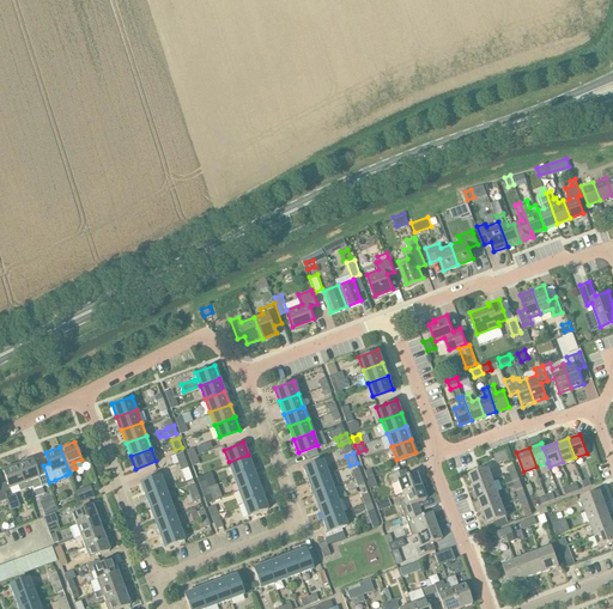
[(248,455),(229,462),(234,475),(253,468),(248,455)]
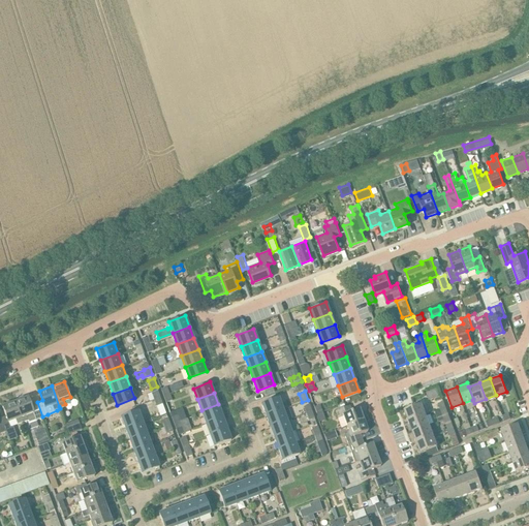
[(27,395),(14,400),(23,421),(28,419),(29,421),(42,416),(37,402),(31,404),(27,395)]
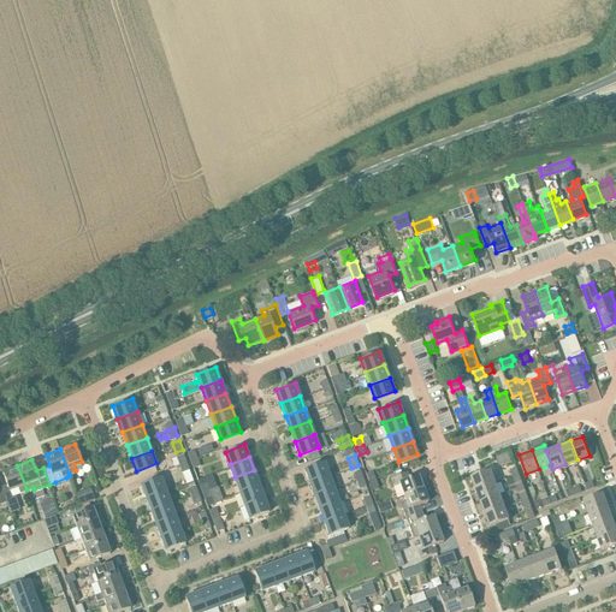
[(309,481),(329,474),(324,461),(304,468),(309,481)]
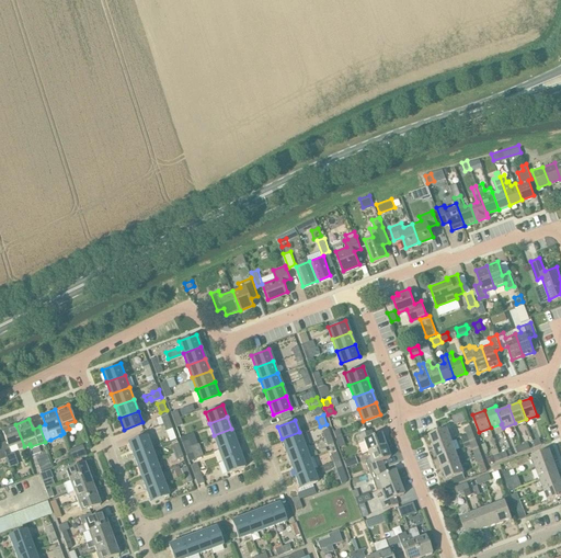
[(0,441),(6,456),(12,454),(9,445),(16,443),(18,448),(24,446),(15,424),(2,429),(7,439),(0,441)]
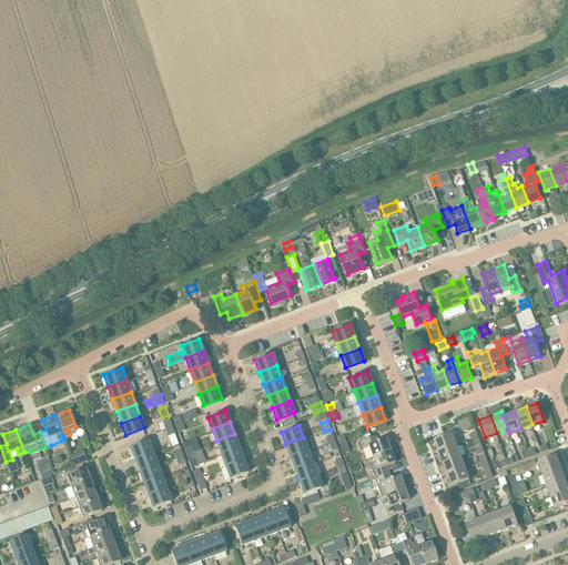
[(435,439),(438,450),(456,443),(453,432),(435,439)]
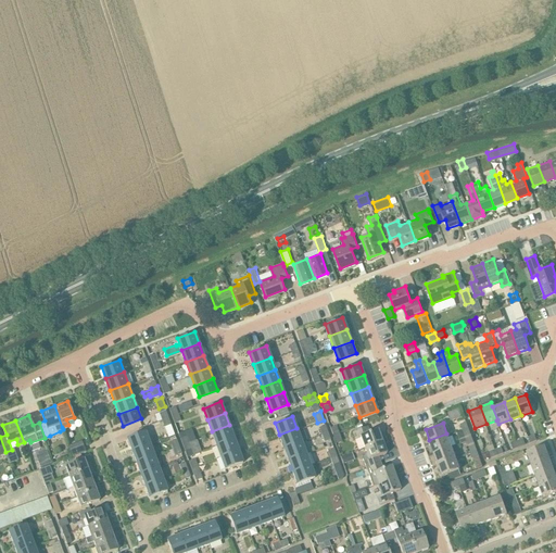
[(367,424),(356,428),(353,429),(355,437),(361,435),(365,445),(387,437),(386,434),(381,436),(377,427),(369,430),(367,424)]
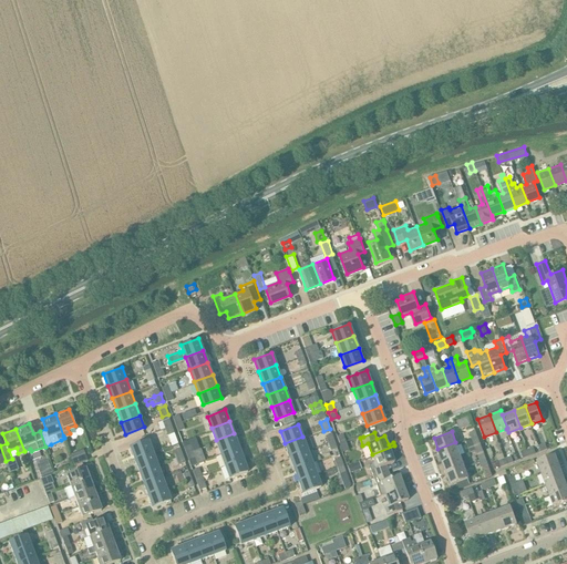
[(234,433),(216,440),(220,452),(238,445),(234,433)]
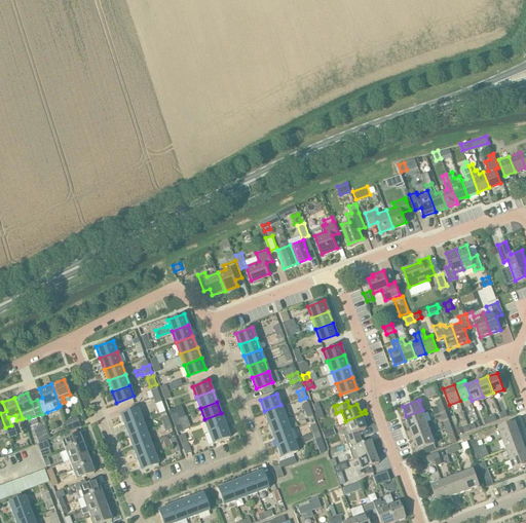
[(264,411),(268,422),(285,416),(280,405),(264,411)]
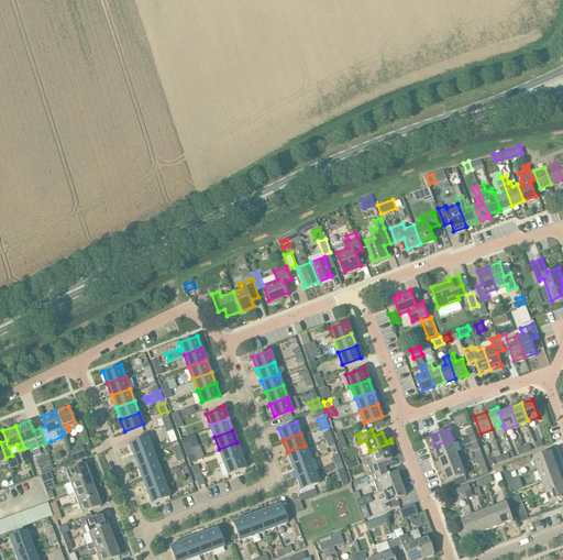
[(129,442),(133,454),(152,447),(147,436),(129,442)]
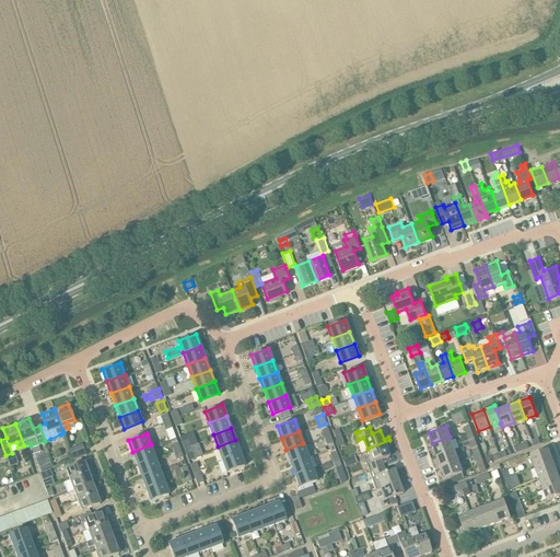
[(474,436),(468,438),(471,447),(477,444),(474,436)]
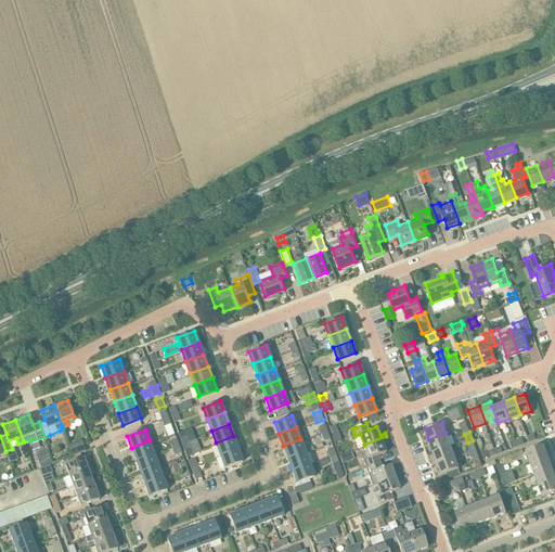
[(446,433),(428,439),(433,450),(450,444),(446,433)]
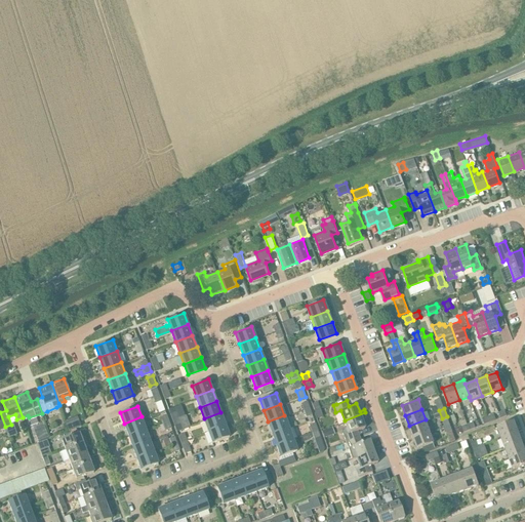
[(208,430),(225,424),(220,412),(204,418),(208,430)]
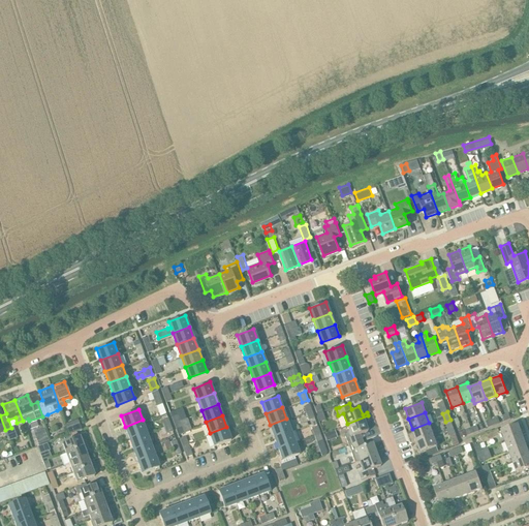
[(347,424),(348,429),(344,431),(345,435),(348,443),(362,438),(360,432),(368,429),(365,421),(369,419),(368,415),(347,424)]
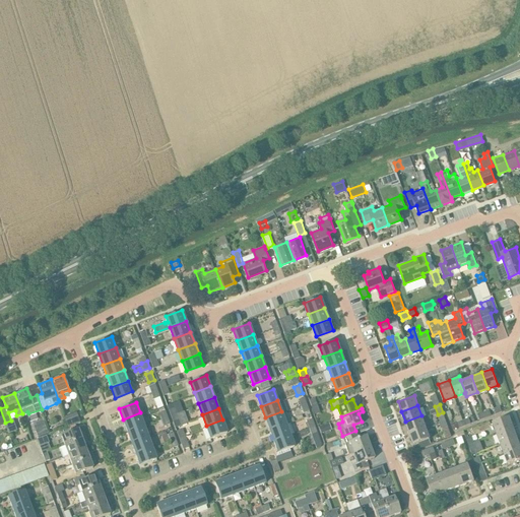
[(269,429),(286,423),(281,411),(265,417),(269,429)]
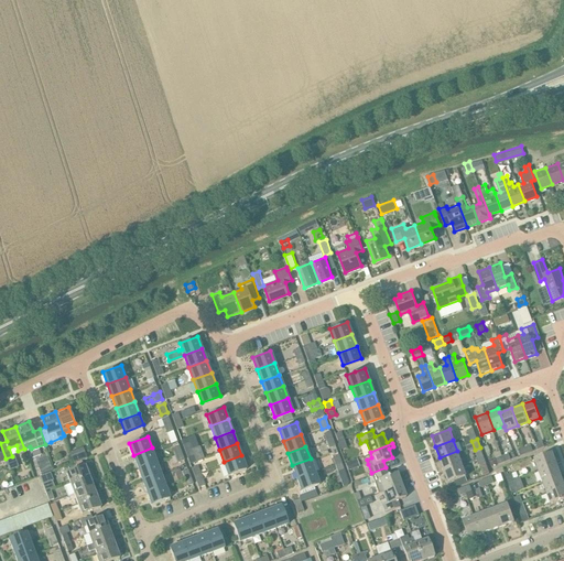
[(133,455),(138,466),(156,460),(152,448),(133,455)]
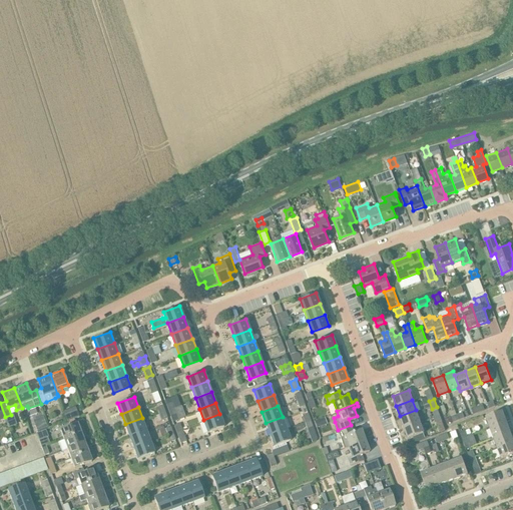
[(77,409),(67,412),(63,413),(65,419),(79,415),(77,409)]
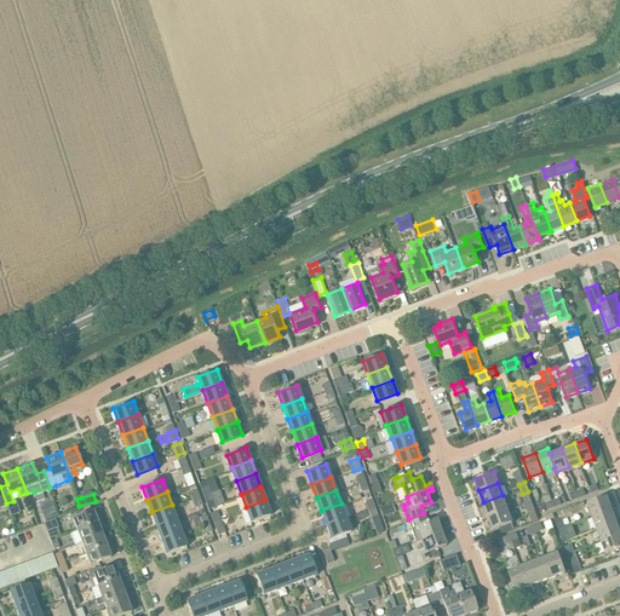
[(592,514),(612,507),(607,494),(587,501),(592,514)]
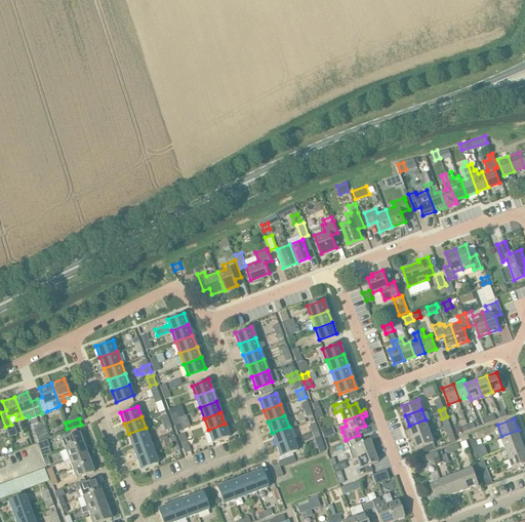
[(426,419),(409,426),(413,437),(430,431),(426,419)]
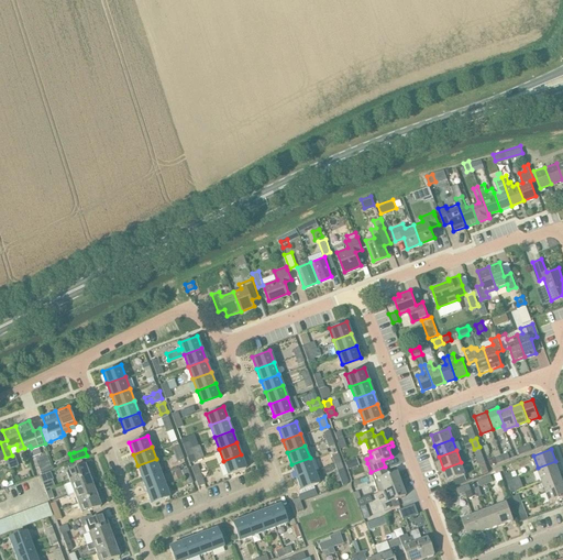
[(241,454),(223,461),(228,473),(245,467),(241,454)]
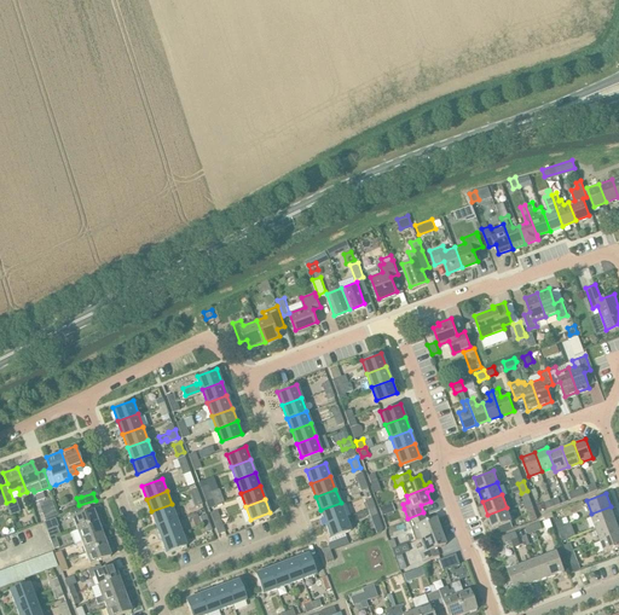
[(320,510),(325,523),(346,515),(341,503),(320,510)]
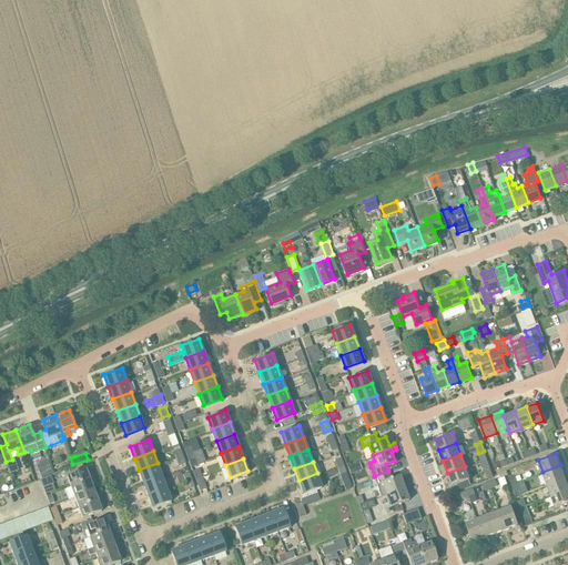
[(347,465),(351,472),(357,470),(354,462),(347,465)]
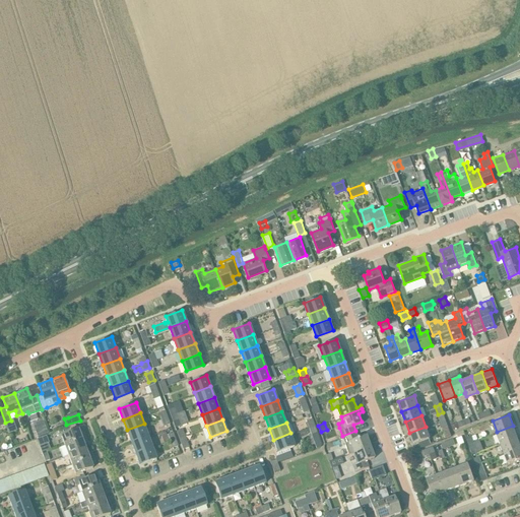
[(46,424),(35,428),(38,435),(48,431),(46,424)]
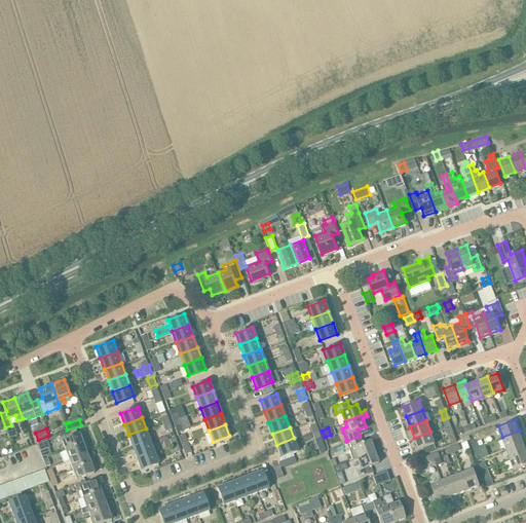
[(146,428),(128,435),(133,446),(150,440),(146,428)]
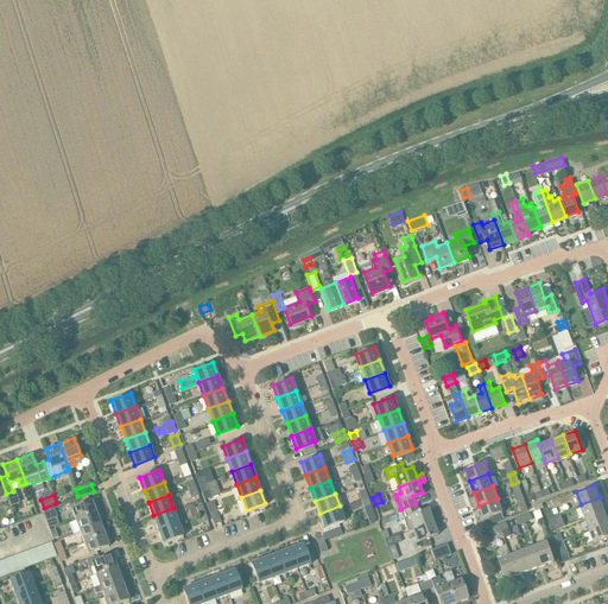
[(600,497),(581,504),(586,516),(605,509),(600,497)]
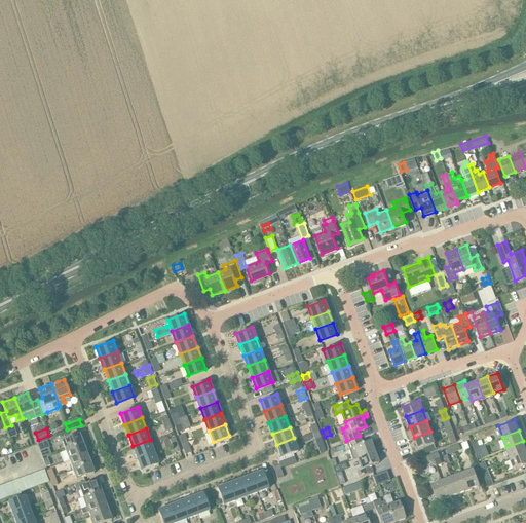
[(62,439),(66,448),(86,440),(85,436),(81,437),(79,432),(62,439)]
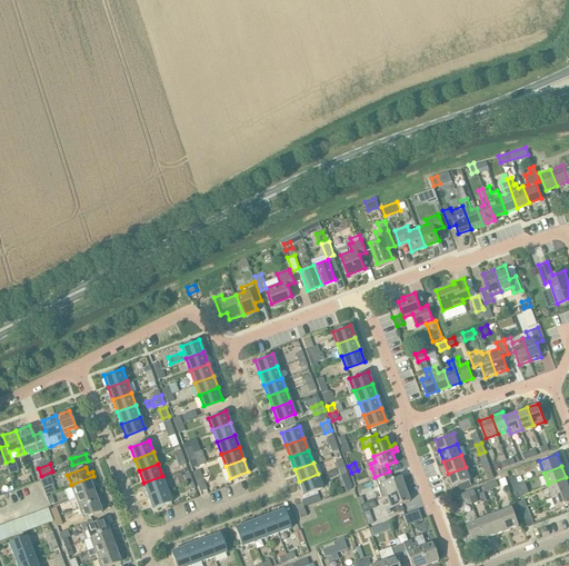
[(196,477),(202,475),(199,467),(193,469),(196,477)]
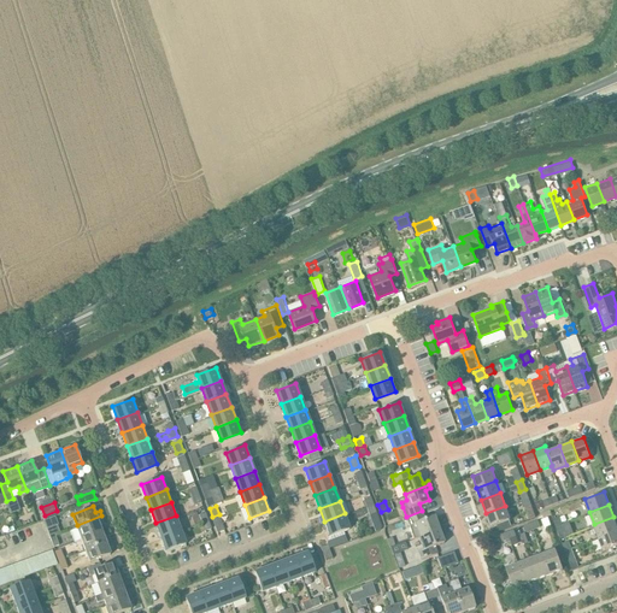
[(505,506),(486,513),(491,525),(510,518),(505,506)]
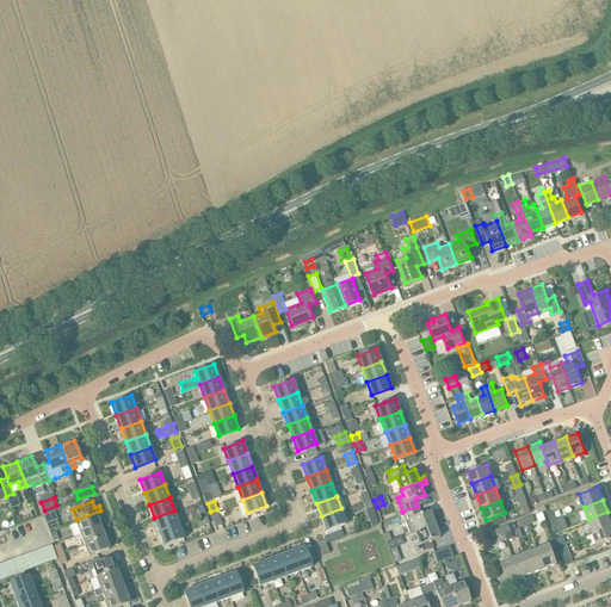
[(193,505),(186,507),(190,515),(197,512),(193,505)]
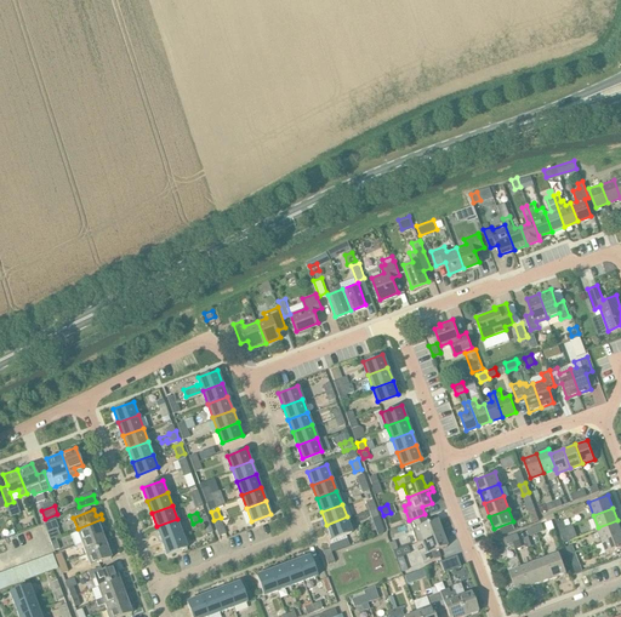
[(379,513),(372,515),(379,533),(382,532),(383,526),(379,513)]
